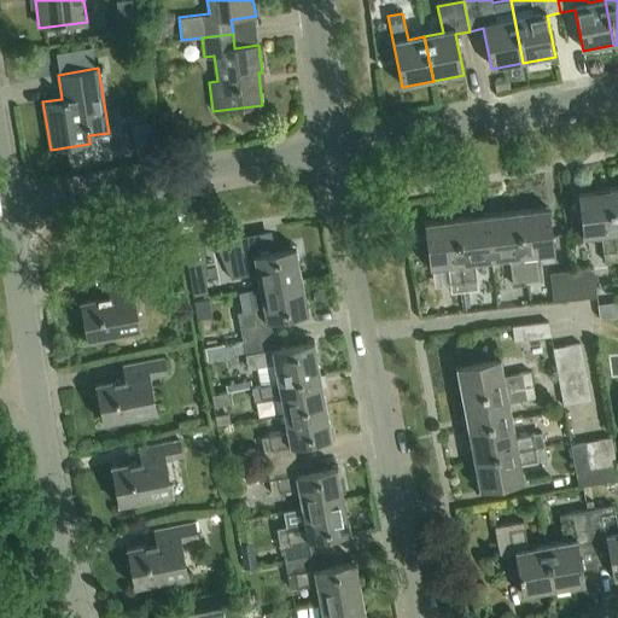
[(606,262),(617,260),(617,255),(610,188),(578,192),(583,238),(602,235),(606,262)]
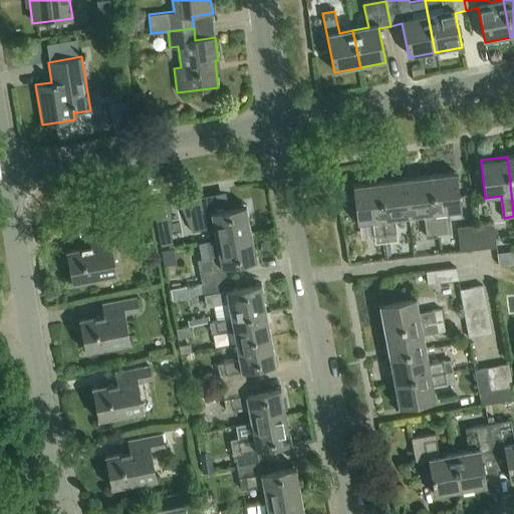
[(429,176),(437,236),(448,235),(445,214),(461,212),(456,173),(429,176)]
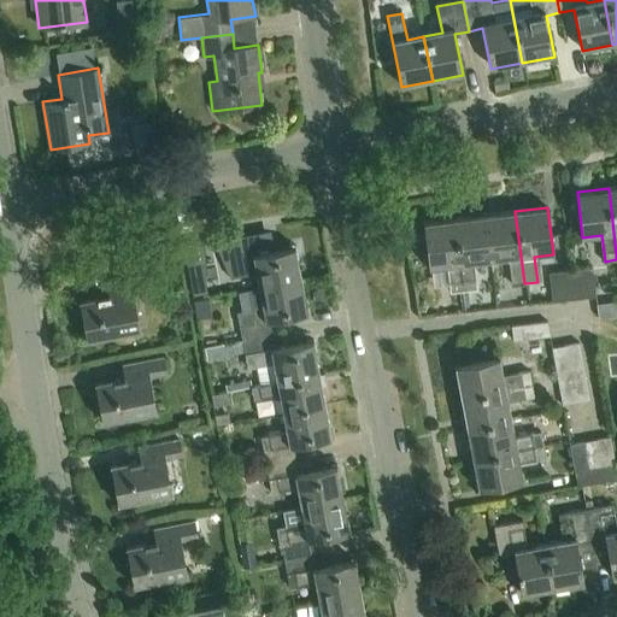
[(515,211),(485,215),(491,262),(509,259),(511,286),(524,283),(515,211)]
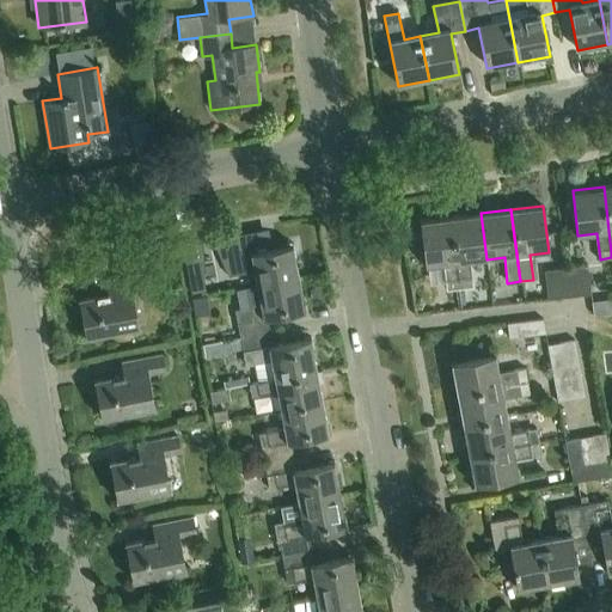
[(481,213),(450,218),(459,289),(471,287),(469,262),(487,259),(481,213)]
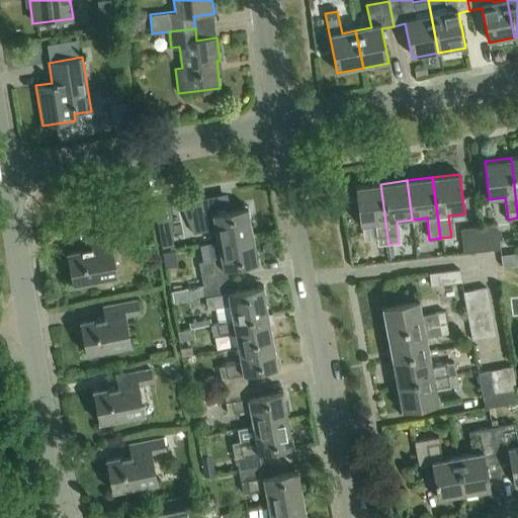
[(377,246),(389,245),(380,184),(355,187),(359,226),(375,224),(377,246)]
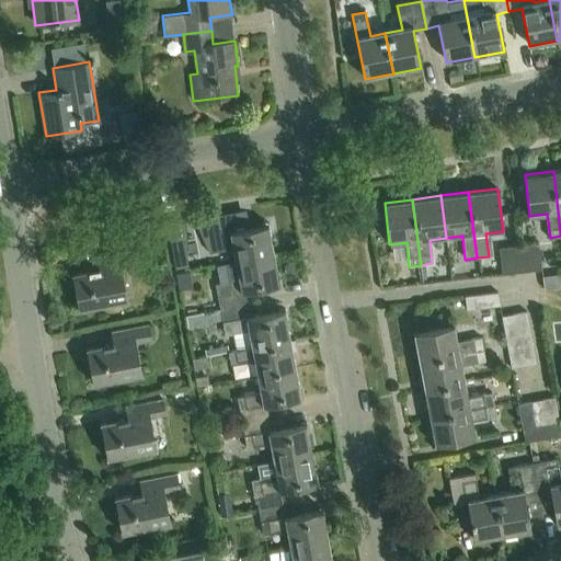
[(238,212),(202,219),(203,221),(209,253),(232,249),(235,263),(273,256),(266,225),(249,228),(248,220),(240,221),(238,212)]
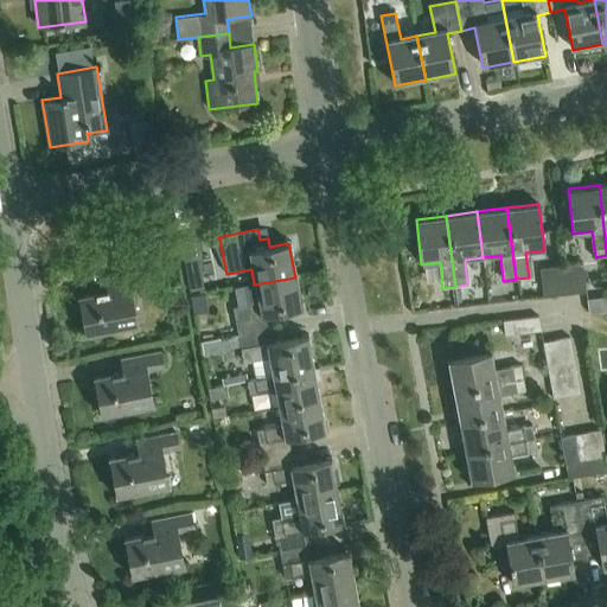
[(190,293),(204,291),(198,260),(184,262),(190,293)]
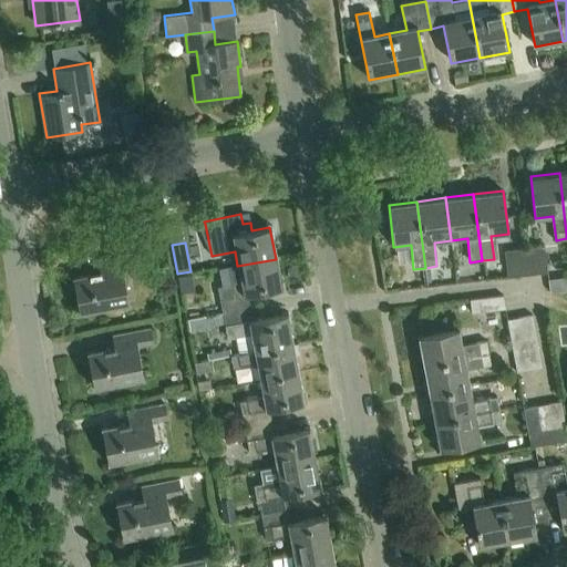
[(544,245),(531,247),(534,272),(547,271),(544,245)]
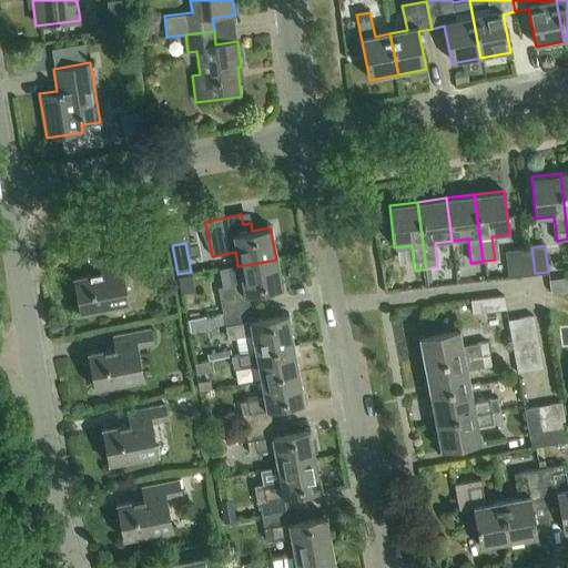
[(531,247),(518,249),(521,275),(535,273),(531,247)]
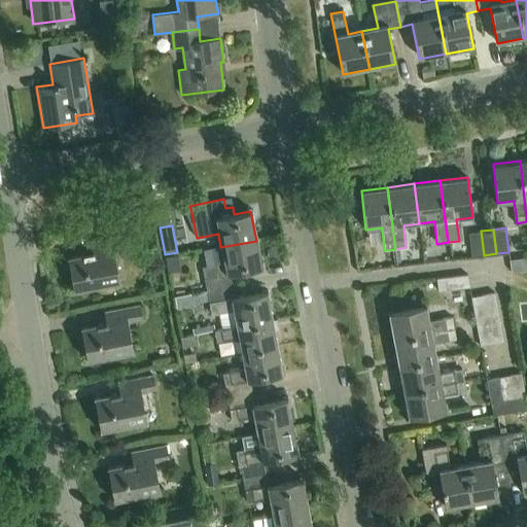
[(468,233),(471,256),(484,255),(481,231),(468,233)]
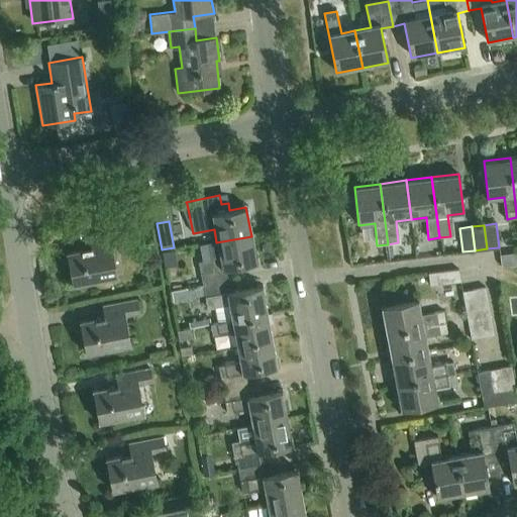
[(111,247),(125,244),(123,230),(88,237),(90,249),(66,253),(72,286),(116,278),(111,247)]
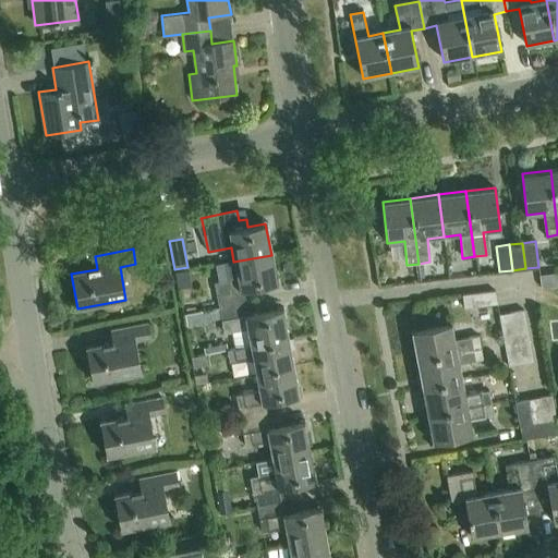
[(237,278),(213,282),(217,308),(244,303),(242,291),(277,284),(271,255),(233,262),(237,278)]
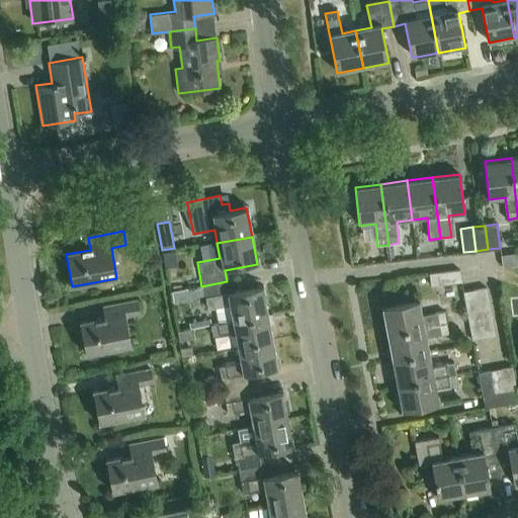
[(163,253),(165,268),(177,266),(175,251),(163,253)]
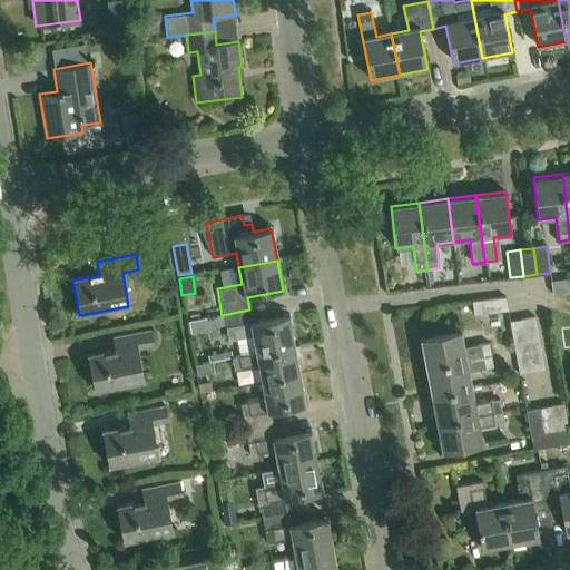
[(508,311),(505,296),(472,301),(473,315),(508,311)]
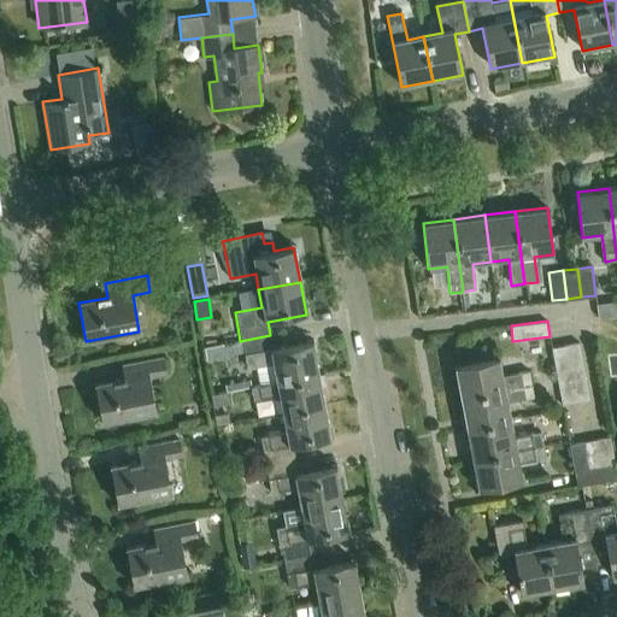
[(270,335),(240,341),(246,370),(272,365),(275,383),(318,375),(312,342),(272,351),(270,335)]
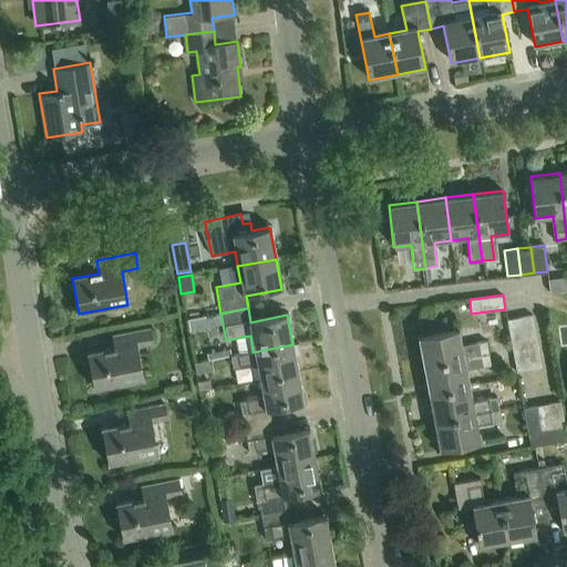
[(532,315),(519,317),(524,342),(536,340),(532,315)]
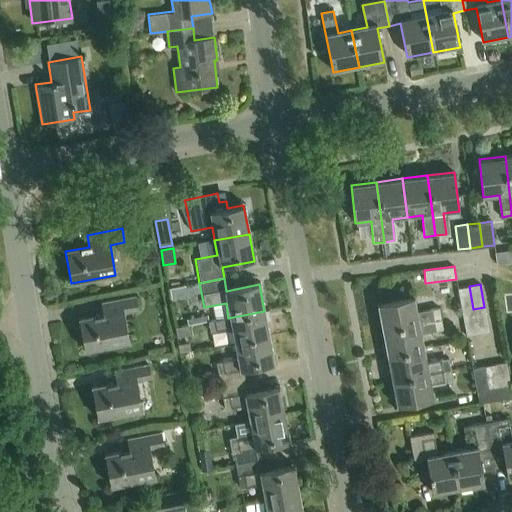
[(457,288),(462,311),(473,309),(469,286),(457,288)]
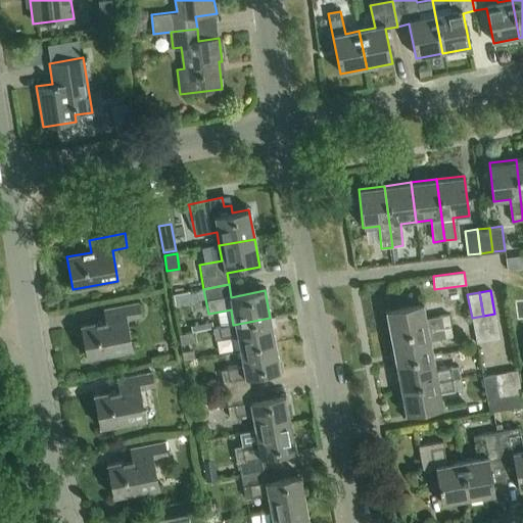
[(126,321),(141,318),(138,303),(102,311),(105,322),(80,327),(86,360),(131,350),(126,321)]
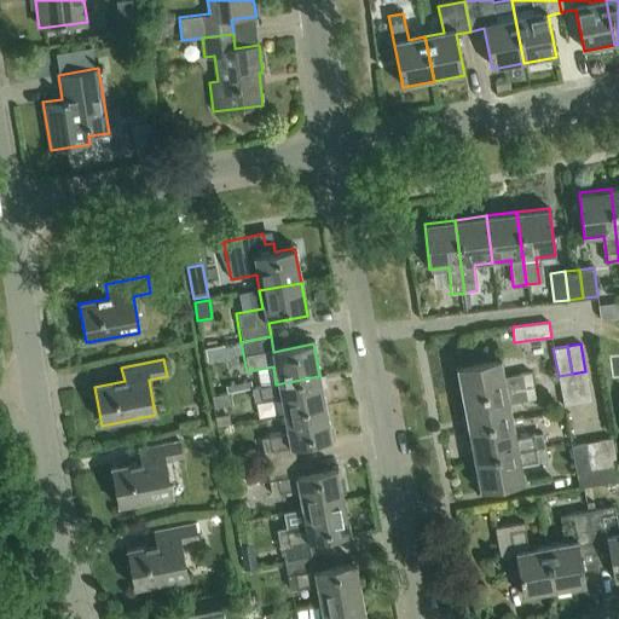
[(455,368),(461,400),(532,387),(530,374),(503,379),(501,359),(455,368)]
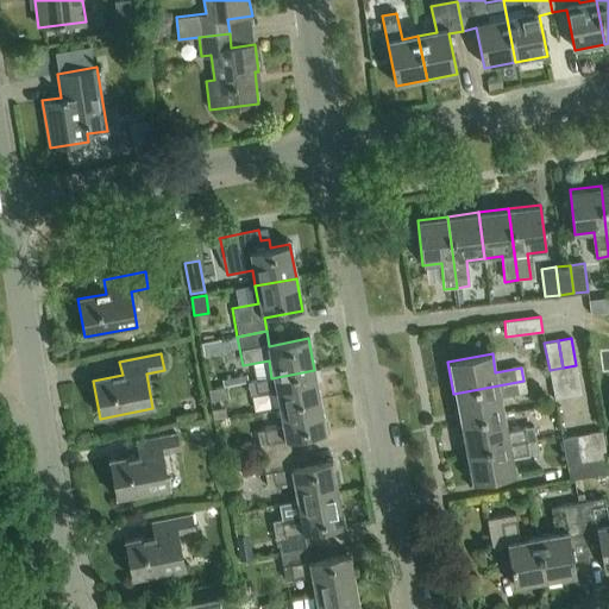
[(576,365),(563,368),(567,396),(582,394),(576,365)]
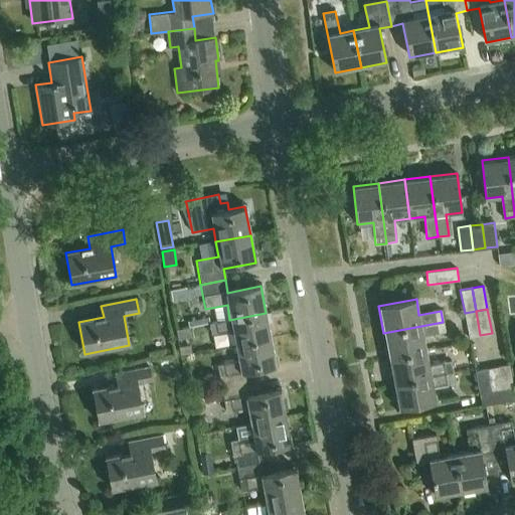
[(476,311),(465,313),(469,337),(480,335),(476,311)]
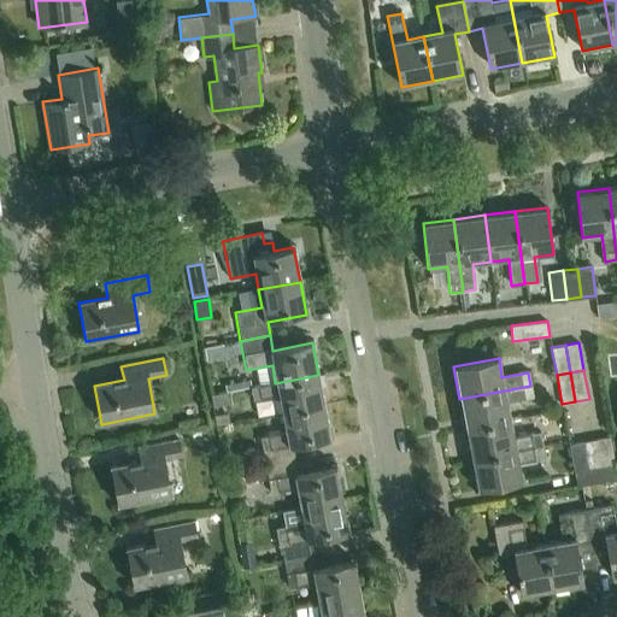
[(275,383),(250,388),(252,401),(278,397),(282,415),(324,406),(318,375),(275,383)]
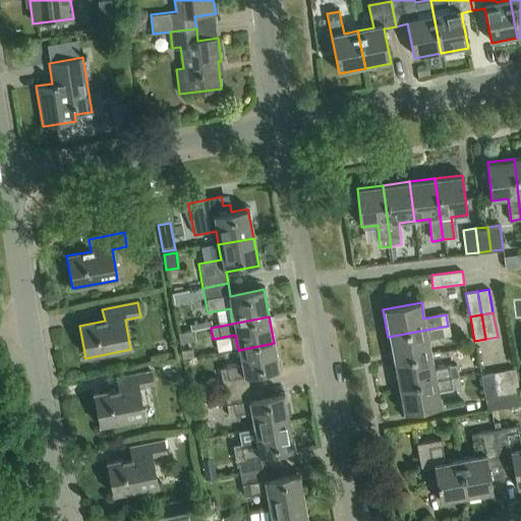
[(450,336),(448,326),(388,337),(393,362),(430,355),(428,340),(450,336)]
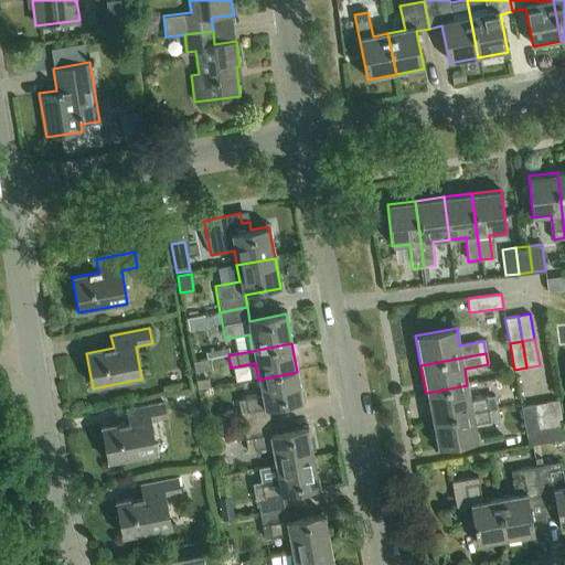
[(193,361),(195,371),(210,369),(209,358),(193,361)]
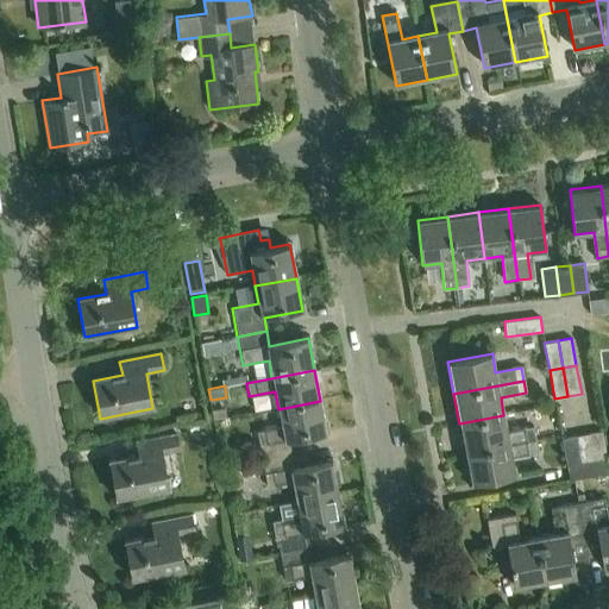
[(282,427),(256,432),(261,460),(290,454),(288,441),(326,434),(320,401),(278,409),(282,427)]
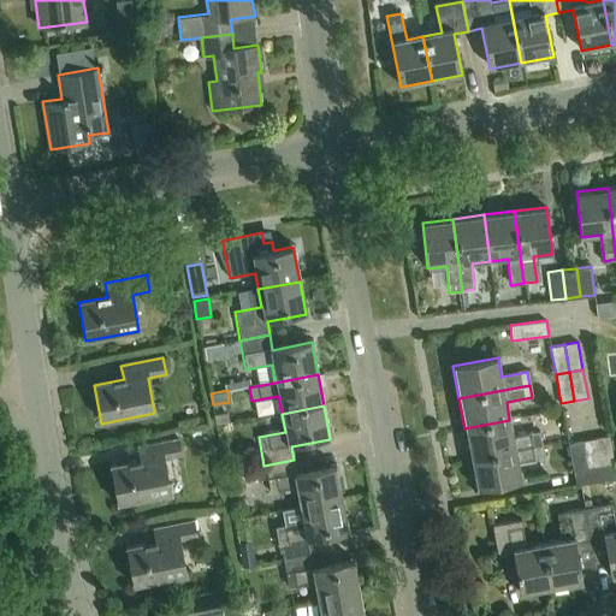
[(513,437),(509,420),(465,428),(469,458),(542,445),(539,432),(513,437)]
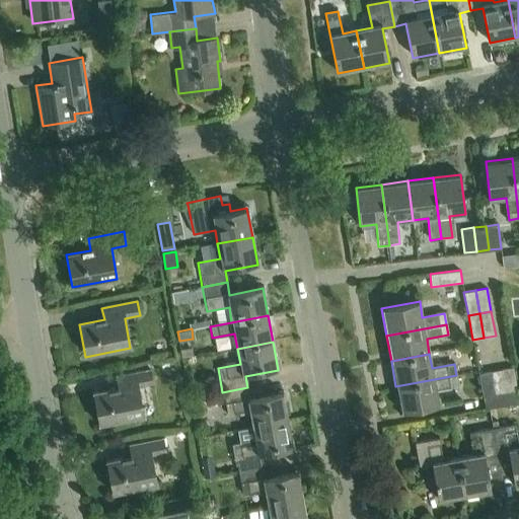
[(513,367),(502,369),(506,392),(517,390),(513,367)]
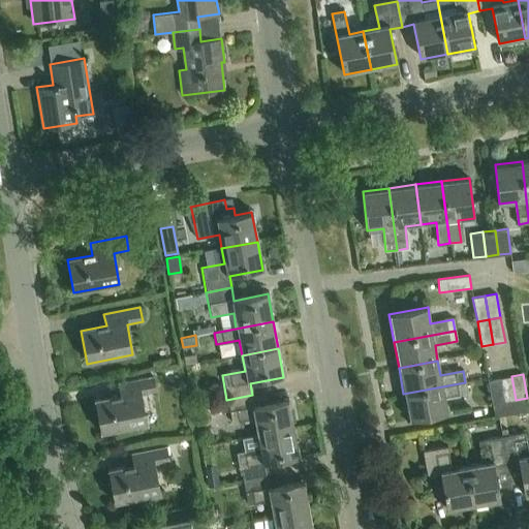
[(511,376),(499,378),(504,402),(516,400),(511,376)]
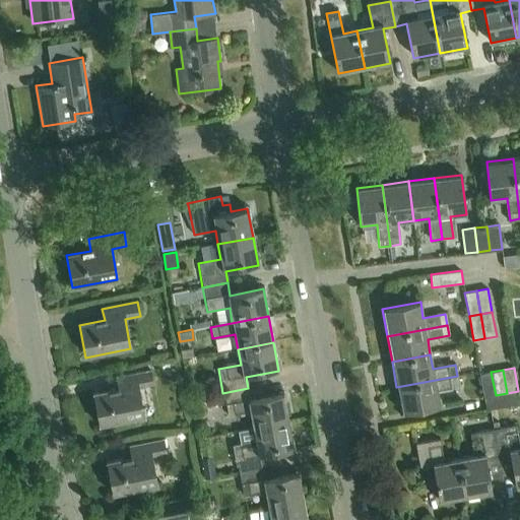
[(138,388),(153,385),(151,371),(115,378),(117,389),(92,394),(99,425),(144,416),(138,388)]
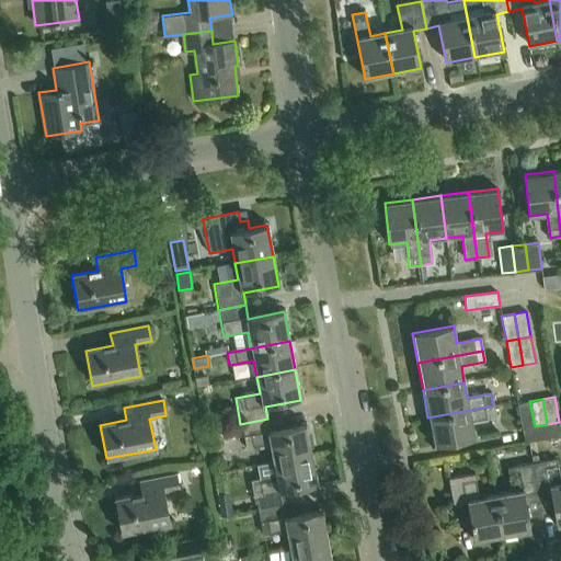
[(529,401),(517,404),(522,430),(535,426),(529,401)]
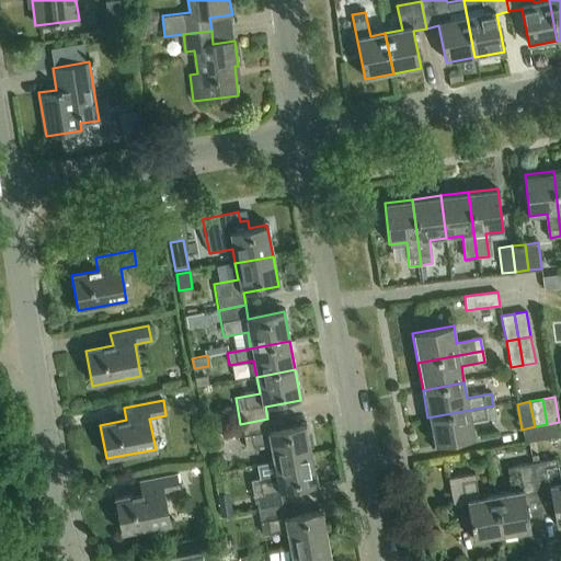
[(493,405),(427,418),(433,446),(474,439),(471,422),(495,418),(493,405)]
